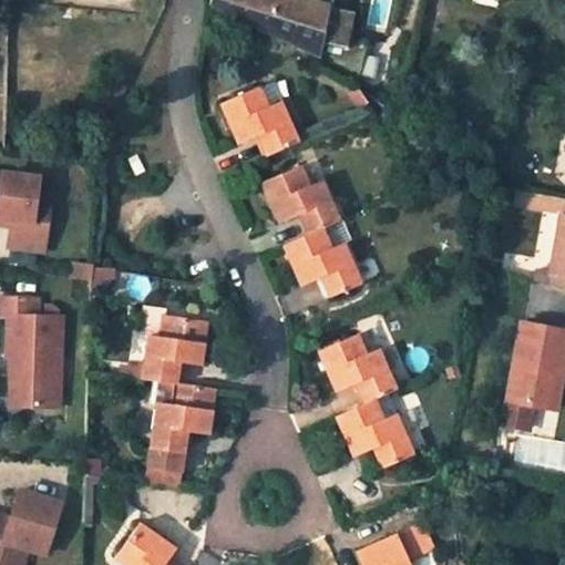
[(331,7),(310,0),(214,0),(213,4),(322,54),(326,36),(331,7)]
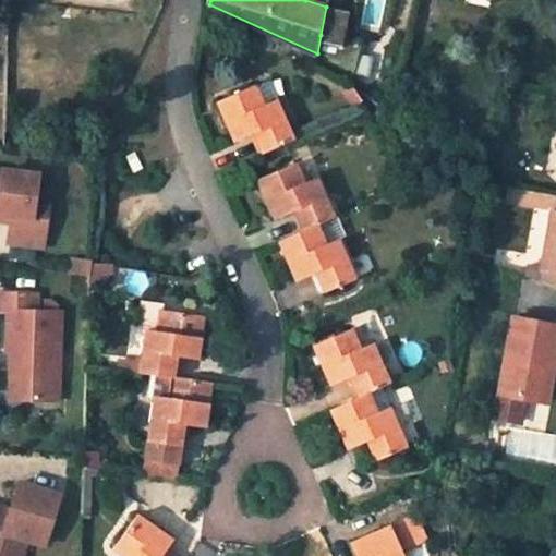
[(352,13),(326,7),(321,35),(345,40),(352,13)]
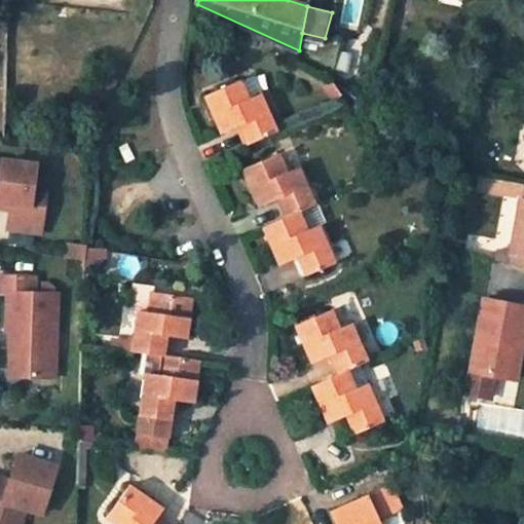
[(325,38),(302,33),(299,50),(297,59),(334,79),(341,41),(325,38)]
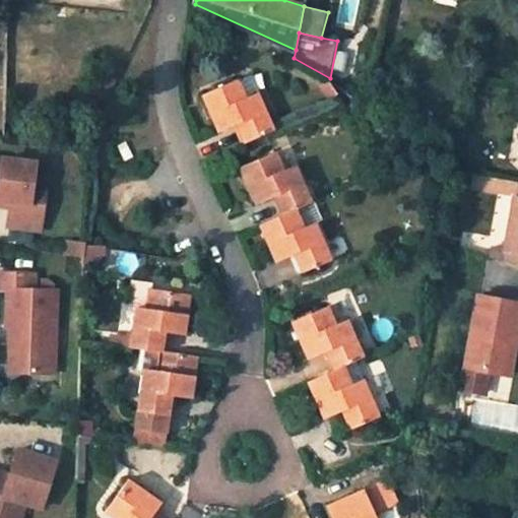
[(370,99),(378,100),(383,79),(375,77),(370,99)]
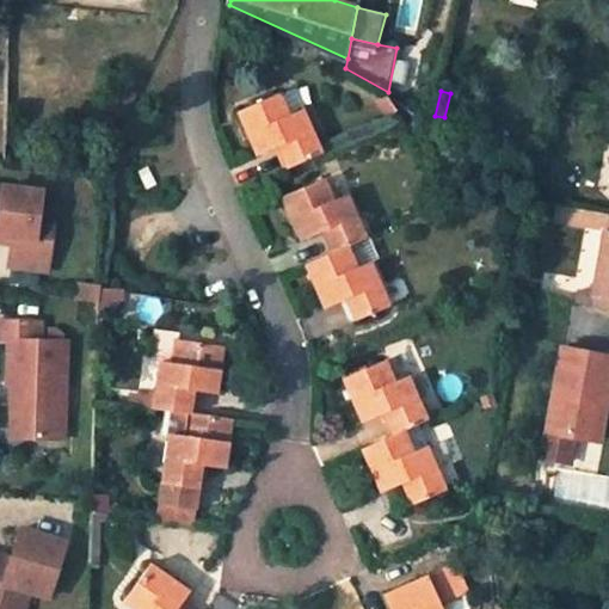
[(324,149),(303,108),(291,115),(282,92),(240,111),(260,154),(282,145),(290,164),(324,149)]
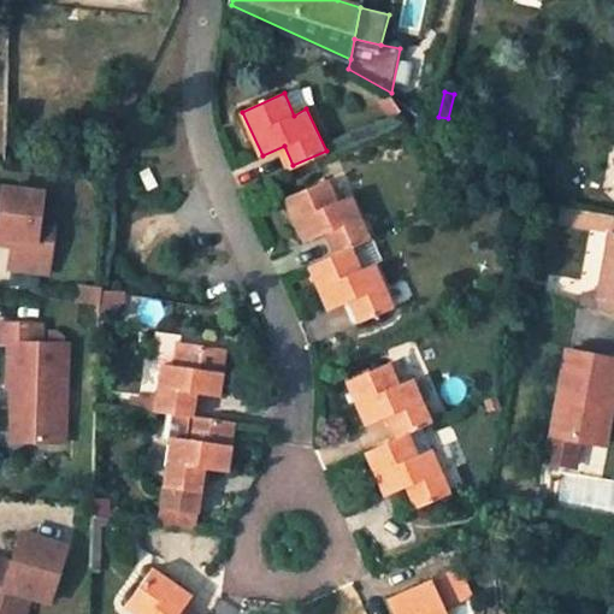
[(371,237),(352,195),(338,200),(329,179),(287,196),(306,241),(328,232),(337,253),(352,246),(371,237)]
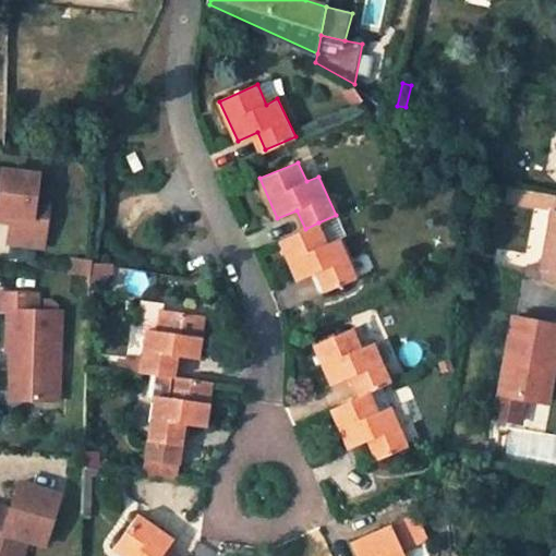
[(39,174),(0,168),(0,215),(0,213),(13,215),(12,220),(10,240),(44,245),(51,194),(37,192),(39,174)]
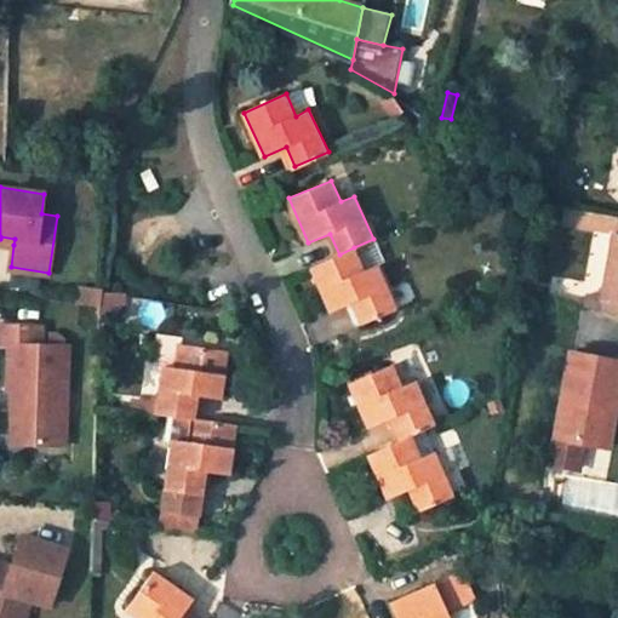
[(617,279),(610,278),(600,321),(617,325),(617,238),(613,262),(617,263),(617,279)]
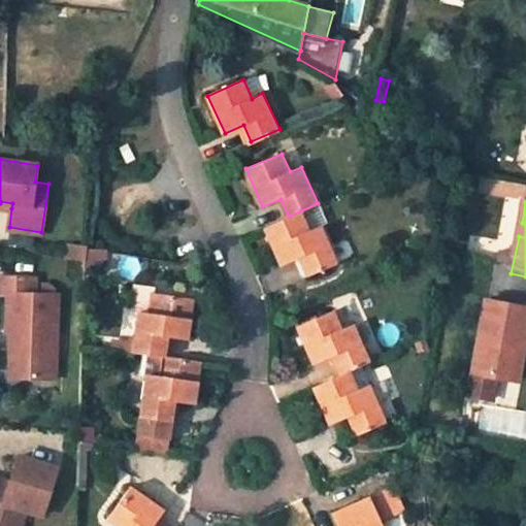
[(309,275),(338,262),(321,226),(310,231),(301,210),(289,217),(265,227),(283,266),(301,258),(309,275)]
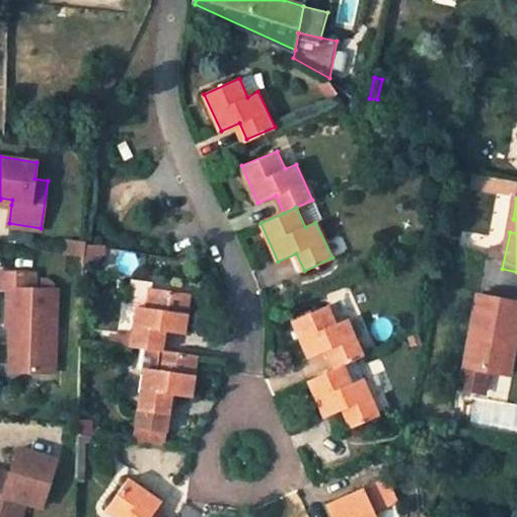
[(94,265),(94,245),(86,244),(85,265),(94,265)]
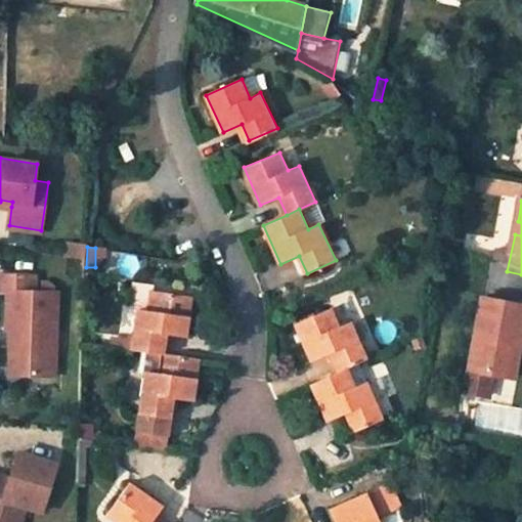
[(37,275),(0,273),(0,291),(9,292),(8,329),(11,329),(24,330),(24,338),(18,343),(18,364),(29,376),(56,376),(59,292),(37,292),(37,275)]
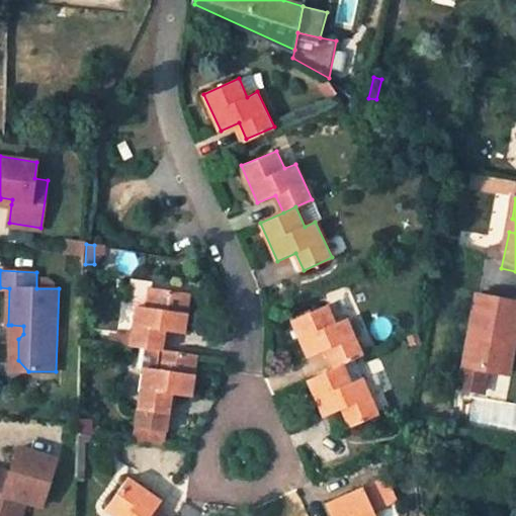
[(133,345),(148,347),(163,349),(166,330),(184,333),(190,293),(153,287),(154,282),(134,279),(131,305),(138,306),(133,345)]
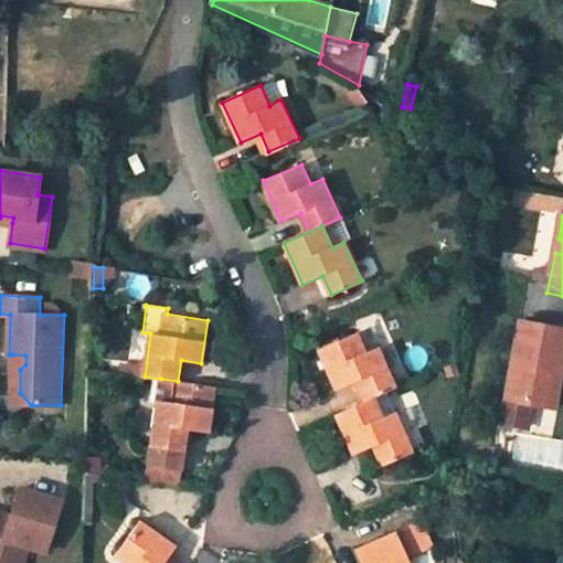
[(546,404),(551,371),(560,373),(562,358),(562,329),(523,322),(510,396),(509,399),(503,397),(500,422),(521,426),(526,401),(546,404)]
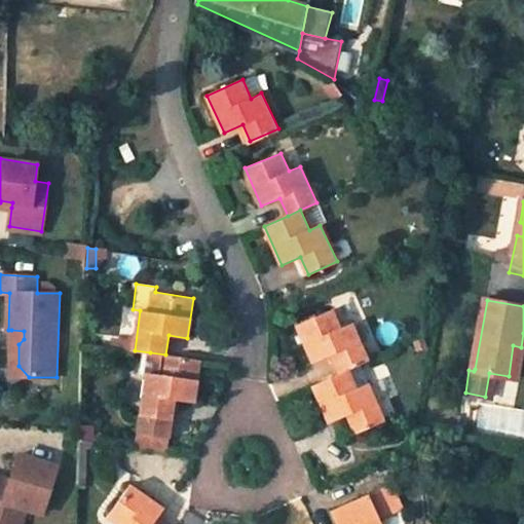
[(342,327),(333,308),(296,325),(314,364),(332,356),(339,372),(348,368),(370,358),(352,323),(342,327)]
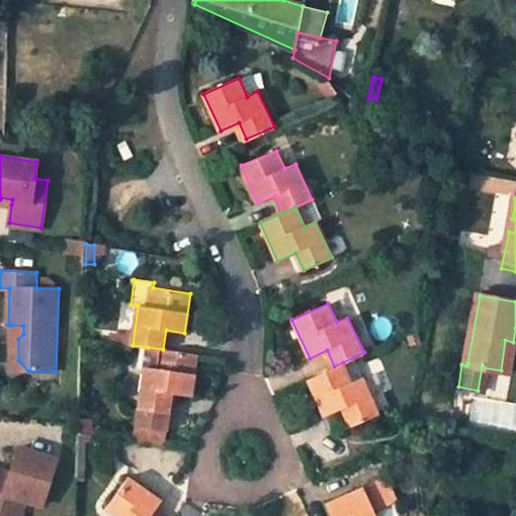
[(23,326),(11,325),(10,370),(28,371),(18,360),(18,339),(23,334),(23,326)]
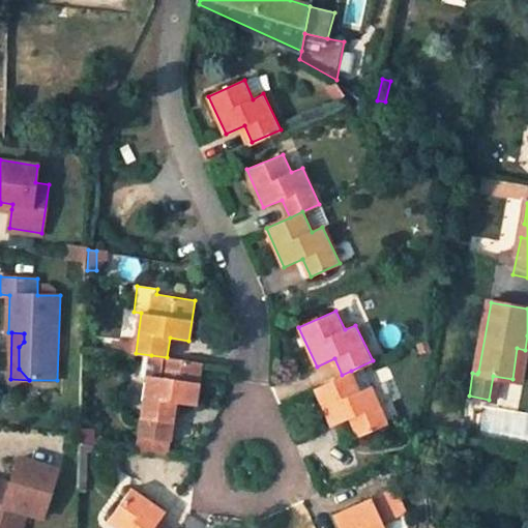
[(520,381),(525,350),(517,348),(512,379),(520,381)]
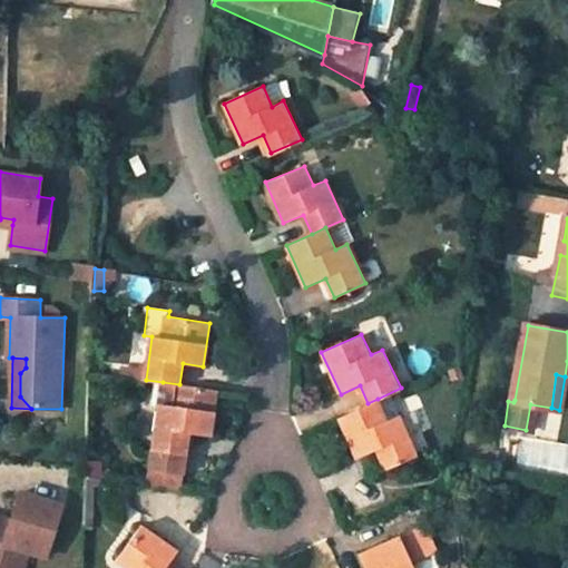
[(178,468),(185,469),(191,433),(211,436),(218,390),(179,384),(163,382),(149,485),(175,489),(178,468)]
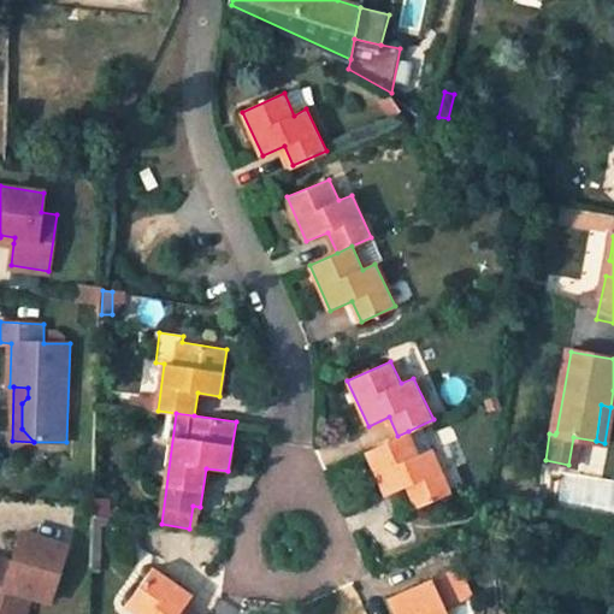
[(418,508),(450,493),(431,449),(419,455),(408,431),(397,436),(365,450),(387,497),(408,486),(418,508)]
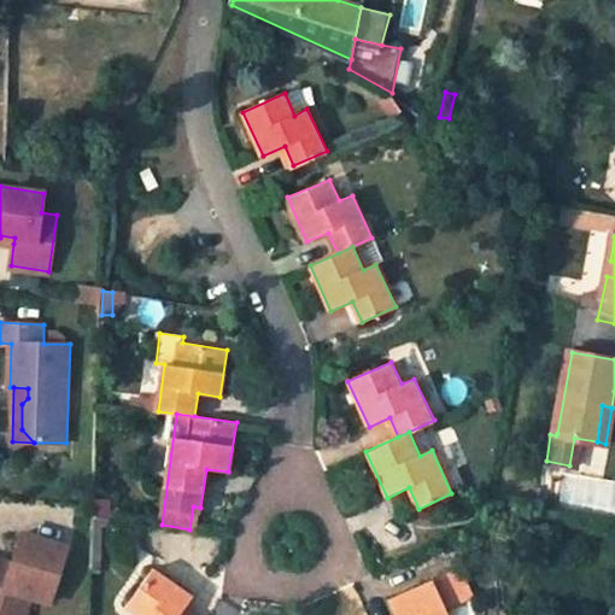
[(189,529),(198,531),(200,508),(193,507),(189,529)]
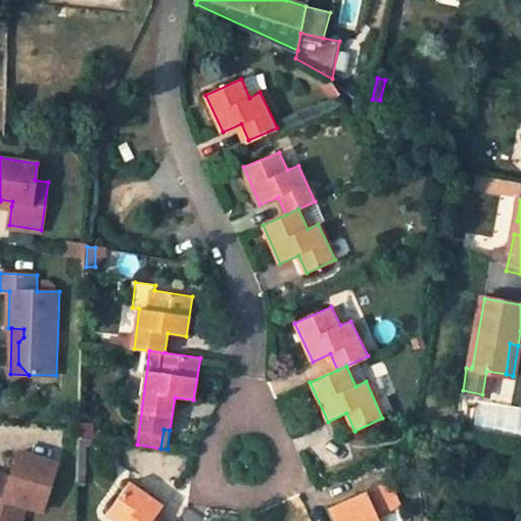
[(44,510),(57,463),(18,451),(11,477),(9,485),(0,483),(3,474),(0,473),(0,520),(21,520),(27,506),(44,510)]
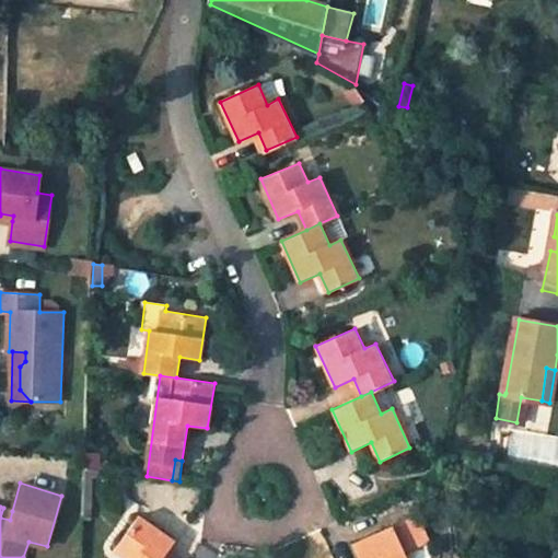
[(10,520),(12,511),(3,508),(0,518),(10,520)]
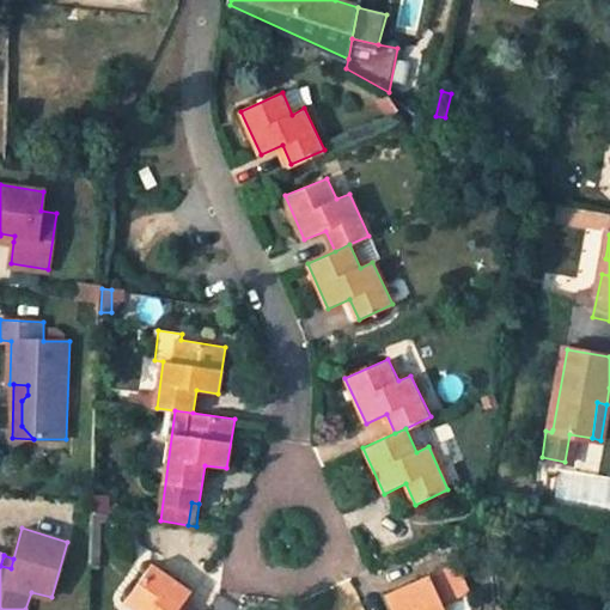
[(133,609),(182,609),(178,608),(191,589),(156,565),(126,605),(133,609)]
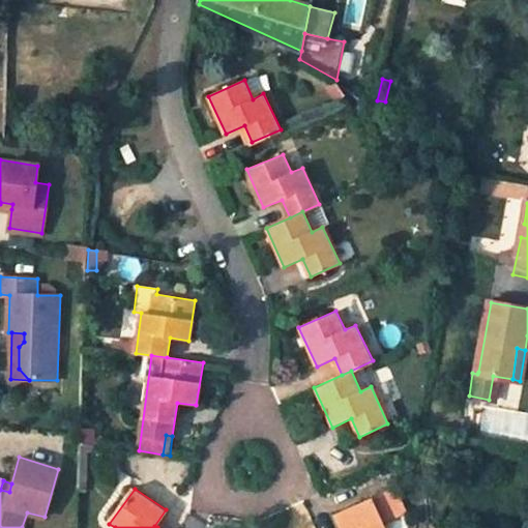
[(407,510),(397,489),(333,515),(339,527),(384,527),(382,522),(407,510)]
